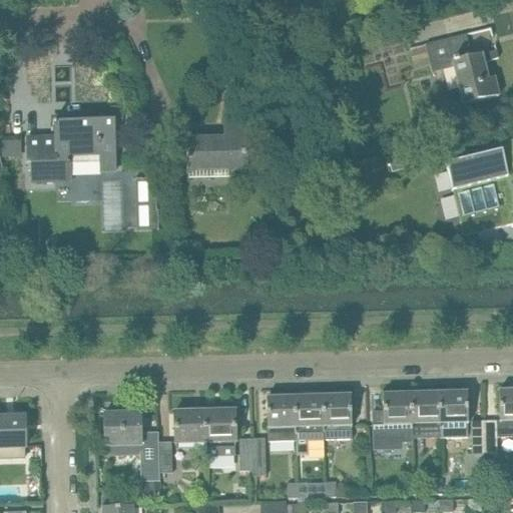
[(471,57),(466,35),(424,45),(430,69),(452,63),(462,105),(498,96),(493,78),(487,79),(483,64),(498,59),(496,51),(471,57)]
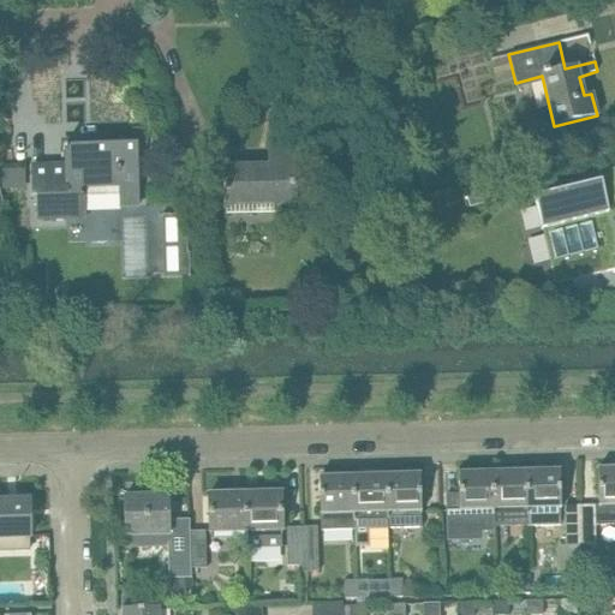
[(203,126),(198,127),(214,187),(251,178),(250,173),(273,167),(275,177),(299,171),(281,100),(257,106),(261,118),(238,123),(237,119),(232,120),(231,114),(202,121),(203,126)]
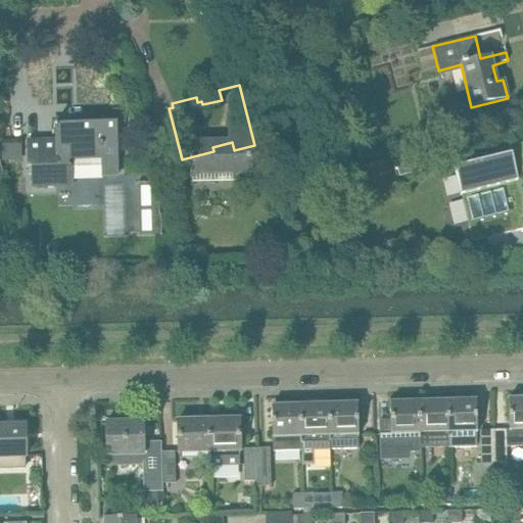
[(72,186),(70,164),(101,163),(102,176),(117,176),(115,123),(53,126),(53,130),(54,130),(55,141),(27,142),(28,167),(28,171),(32,171),(32,187),(72,186)]
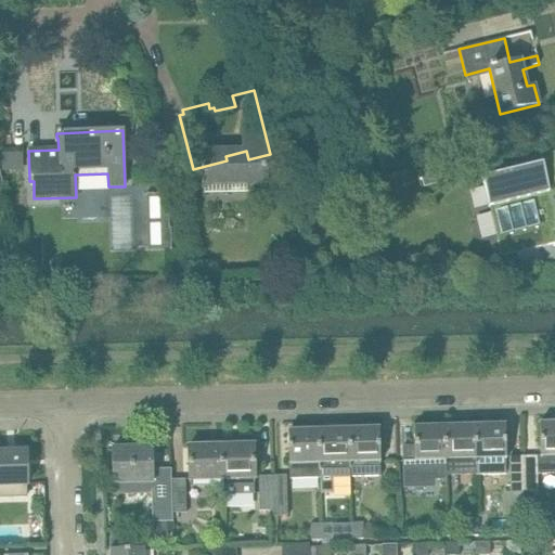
[(554,152),(480,171),(489,207),(492,206),(501,240),(497,241),(501,256),(554,242),(554,152)]
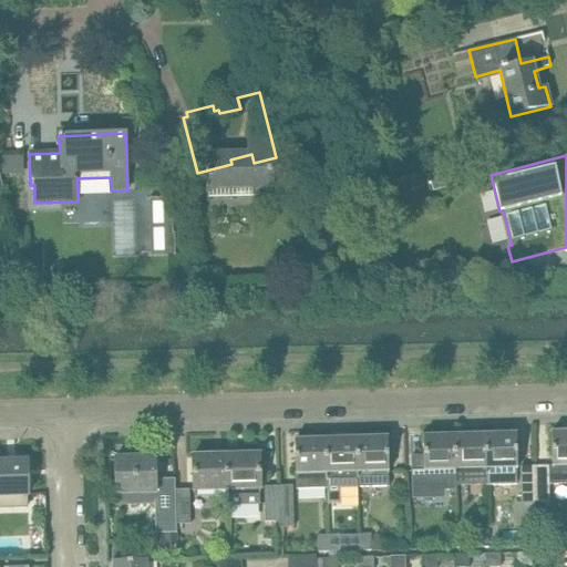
[(1,157),(1,171),(1,175),(2,175),(12,175),(12,157),(1,157)]
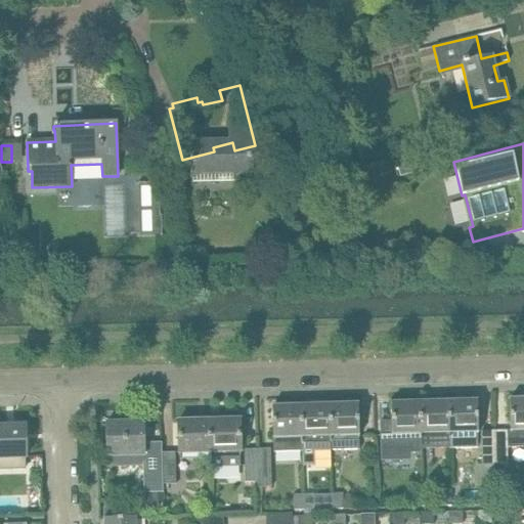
[(155,202),(154,182),(137,183),(137,184),(142,184),(142,185),(147,185),(147,184),(153,183),(155,230),(161,230),(161,235),(162,235),(161,215),(160,215),(159,202),(155,202)]
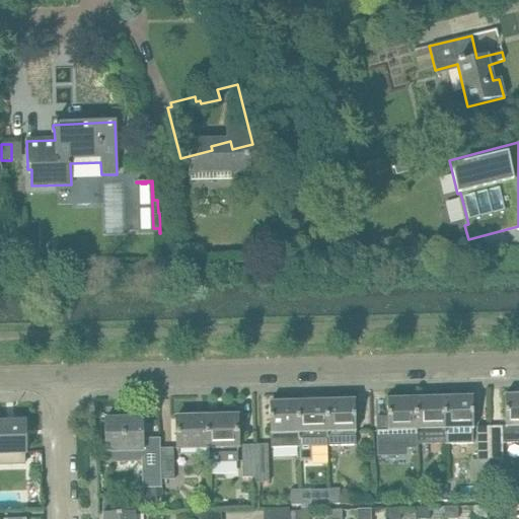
[(489,427),(490,460),(503,459),(502,444),(518,443),(518,395),(504,396),(505,427),(489,427)]
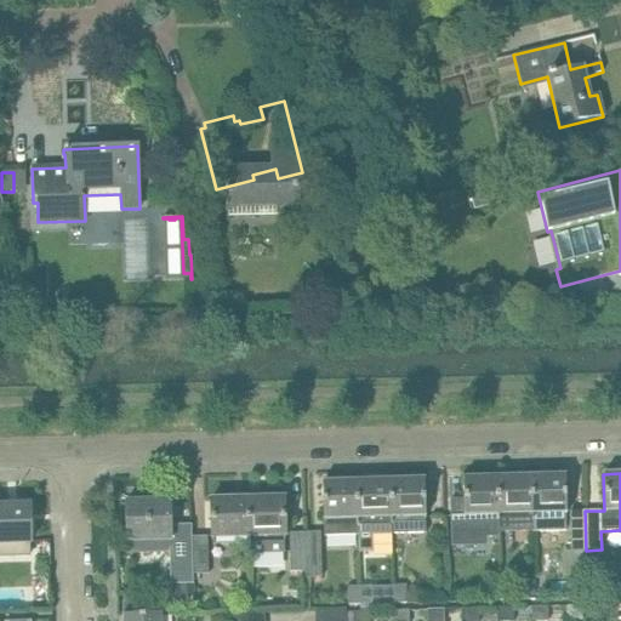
[(497,477),(499,529),(533,529),(531,476),(497,477)]
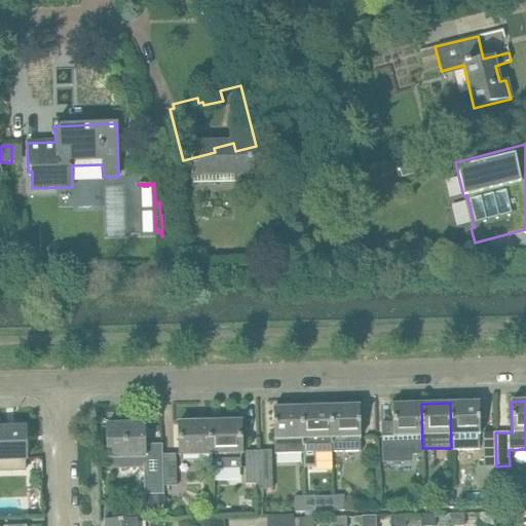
[(450,403),(451,448),(451,450),(479,450),(479,435),(479,403),(450,403)]
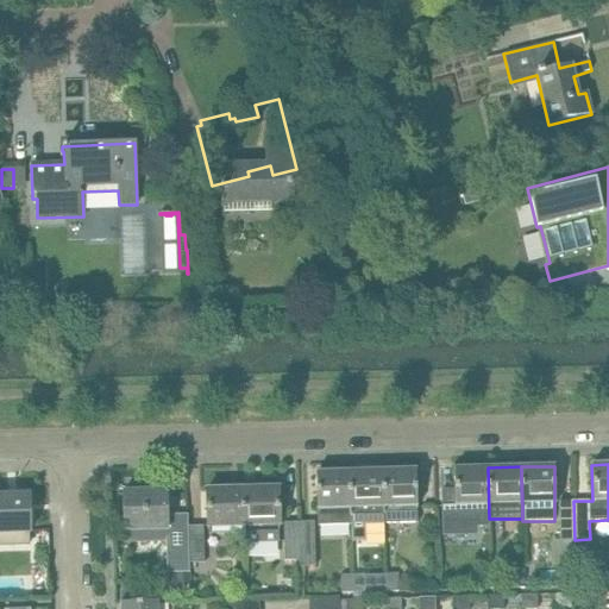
[(454,489),(441,490),(443,531),(443,538),(477,537),(477,528),(489,527),(489,519),(488,468),(453,469),(454,489)]
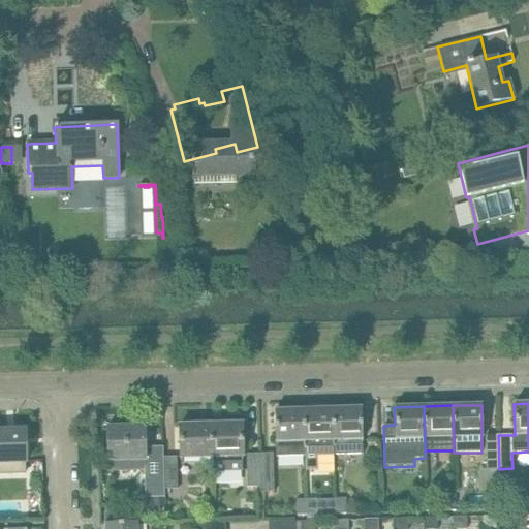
[(332,409),(333,441),(334,455),(363,454),(361,408),(332,409)]
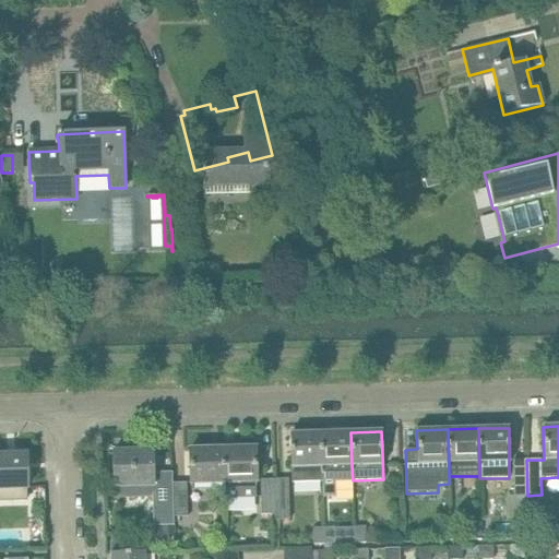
[(351,432),(320,433),(322,482),(322,498),(336,498),(335,482),(353,480),(352,466),(351,432)]
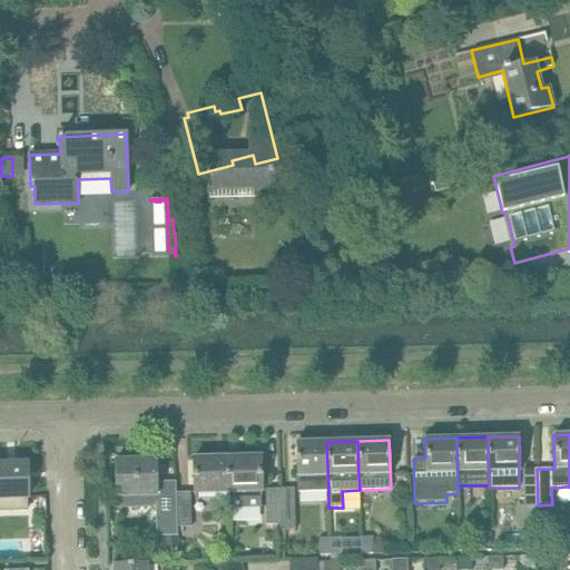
[(328,491),(326,442),(295,442),(296,478),(297,478),(297,492),(328,491)]
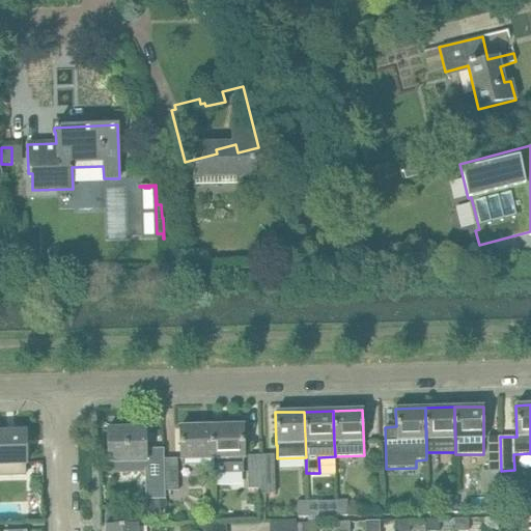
[(212,460),(211,425),(179,426),(180,462),(212,460)]
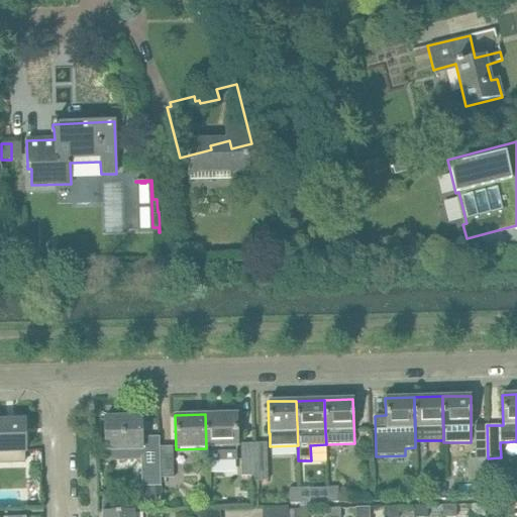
[(235,414),(205,414),(206,448),(206,461),(236,460),(235,447),(236,447),(235,414)]
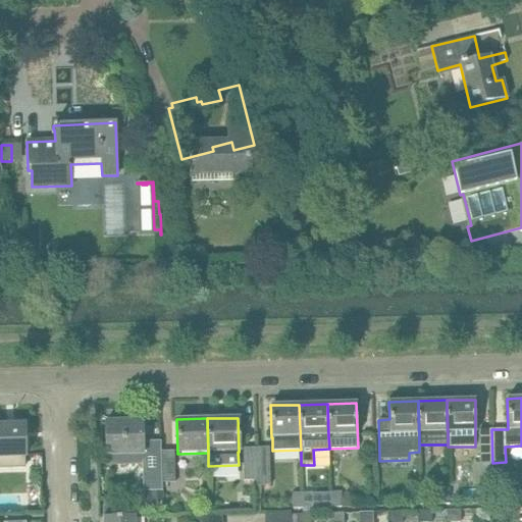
[(161,491),(161,483),(160,451),(160,441),(142,441),(142,420),(105,421),(105,424),(100,424),(100,438),(105,438),(106,456),(123,456),(123,464),(142,464),(142,491),(161,491)]
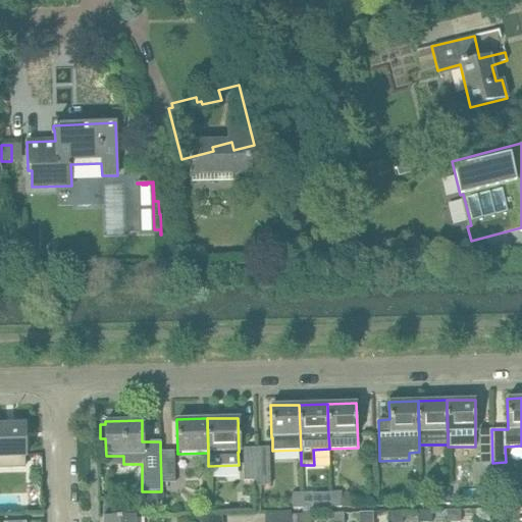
[(0,466),(24,466),(24,461),(23,426),(0,426),(0,466)]
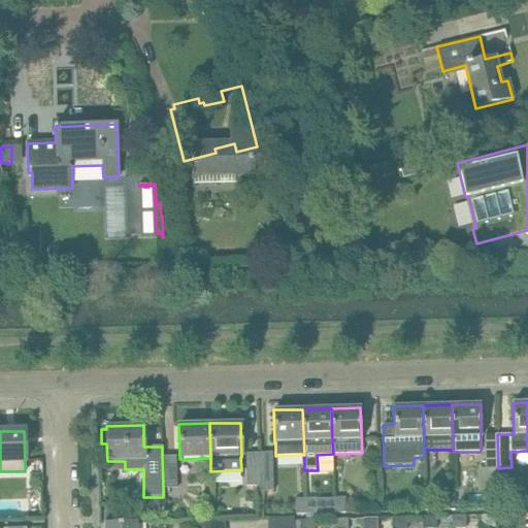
[(485,468),(498,468),(497,434),(484,435),(485,468)]
